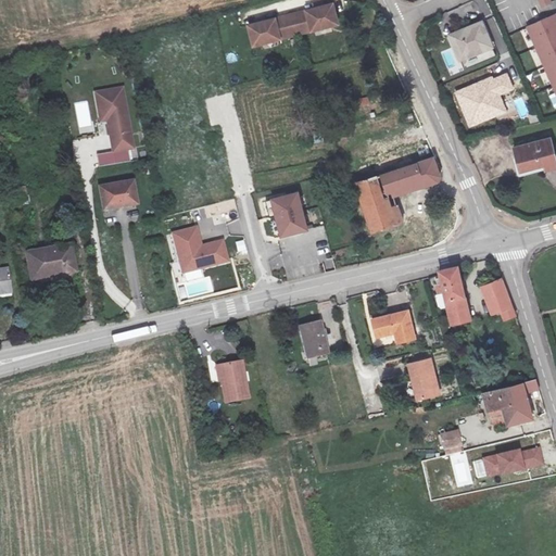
[(247,29),(252,49),(294,38),(337,27),(331,8),(321,10),(315,11),(289,19),(263,25),(256,26),(247,29)]
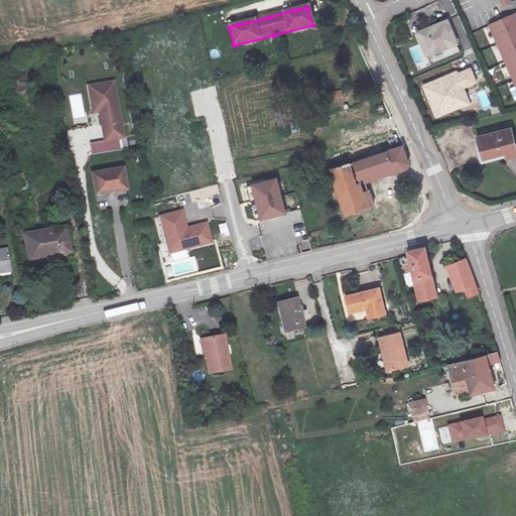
[(515,13),(488,25),(515,85),(515,13)]
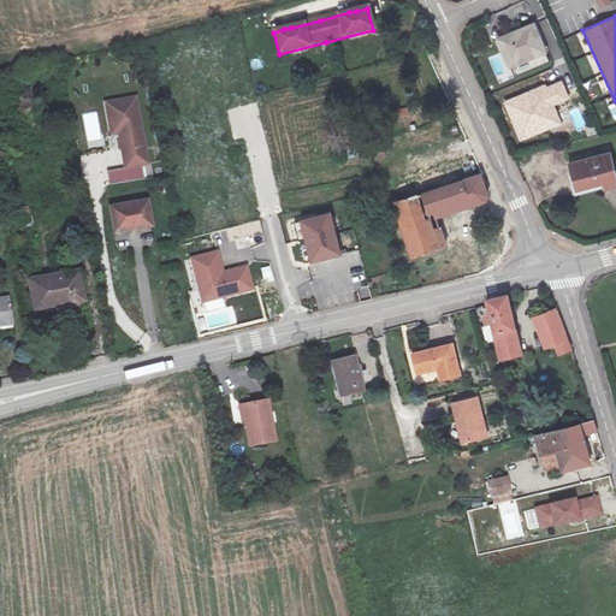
[(548,49),(537,22),(499,37),(510,65),(548,49)]
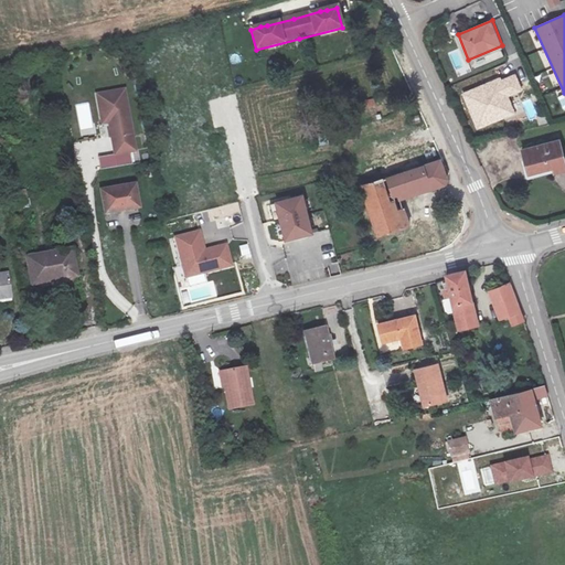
[(124,89),(97,94),(100,114),(107,113),(115,152),(135,149),(124,89)]
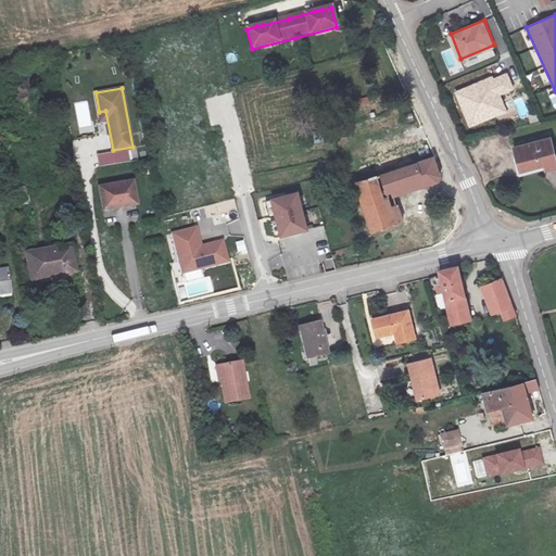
[(78,122),(90,121),(88,102),(77,103),(78,122)]
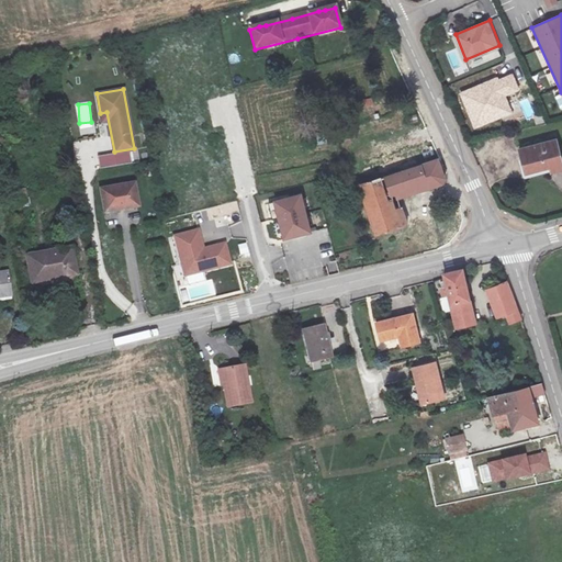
[(471,136),(484,134),(481,123),(469,125),(471,136)]
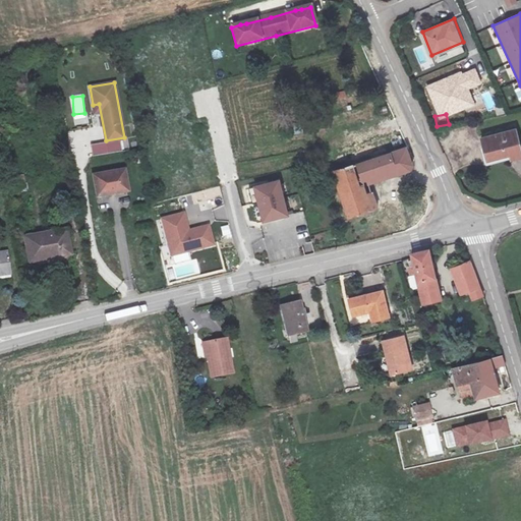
[(520,140),(518,129),(478,138),(484,160),(513,155),(514,161),(520,159),(520,140)]
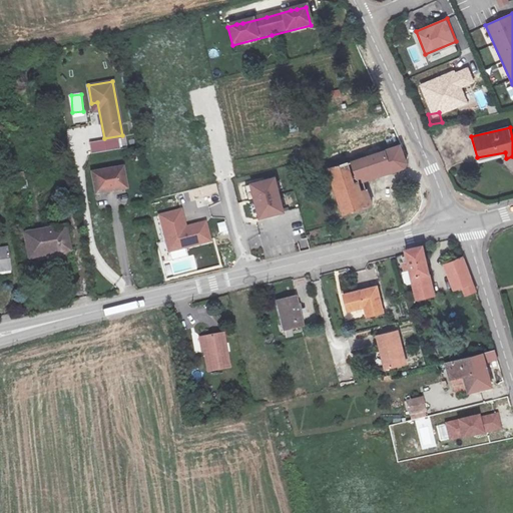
[(382,172),(375,151),(371,139),(329,151),(347,214),(377,205),(368,176),(382,172)]
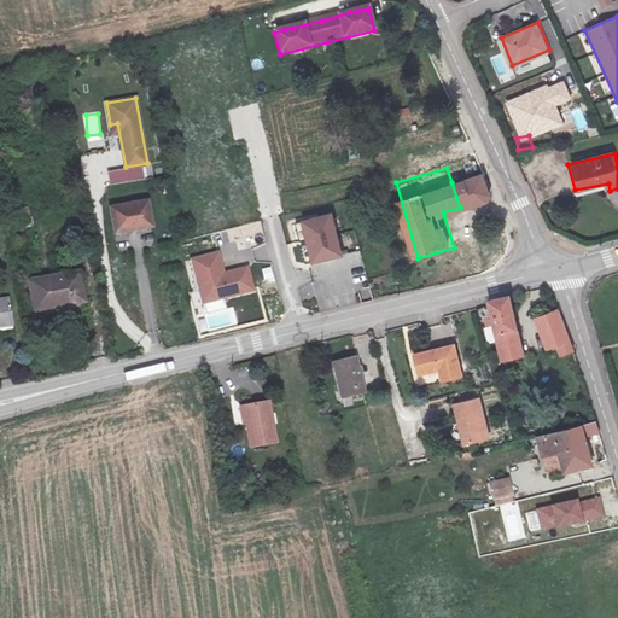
[(483,172),(452,182),(460,208),(490,198),(483,172)]
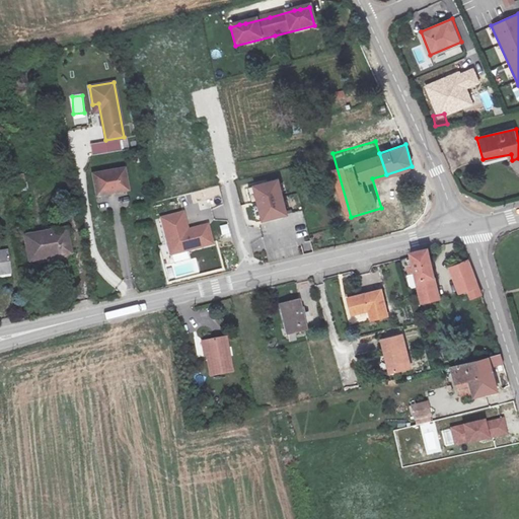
[(121,148),(95,152),(97,162),(122,158),(121,148)]
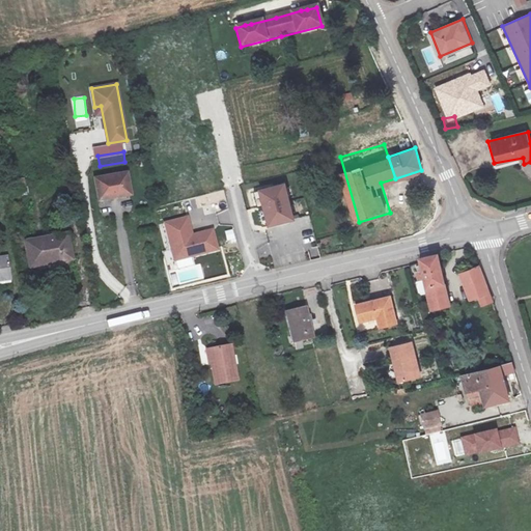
[(129,175),(93,180),(98,204),(109,202),(108,200),(132,197),(129,175)]
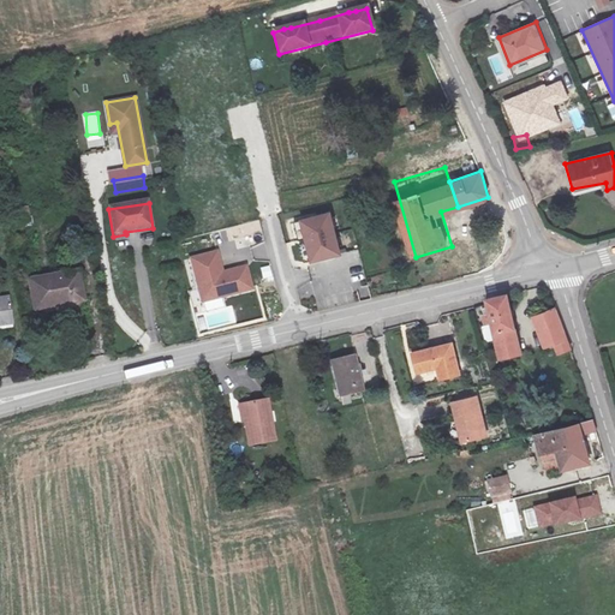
[(329,212),(298,219),(309,262),(340,255),(329,212)]
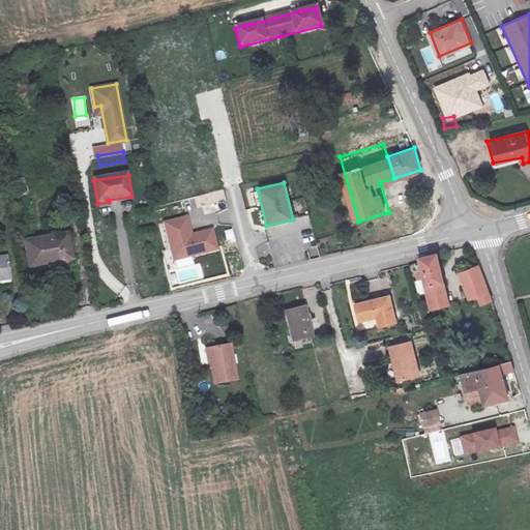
[(30,199),(15,202),(16,211),(32,209),(30,199)]
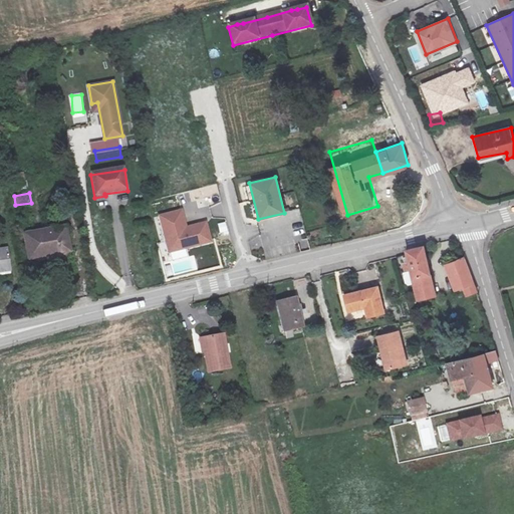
[(392,198),(384,199),(389,210),(395,208),(392,198)]
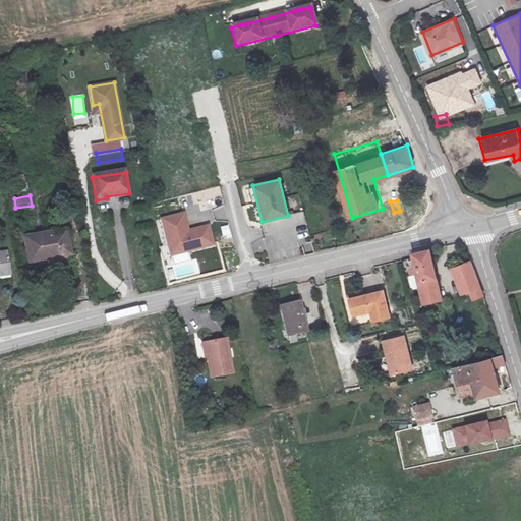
[(183,211),(158,218),(169,258),(215,246),(209,225),(188,230),(183,211)]
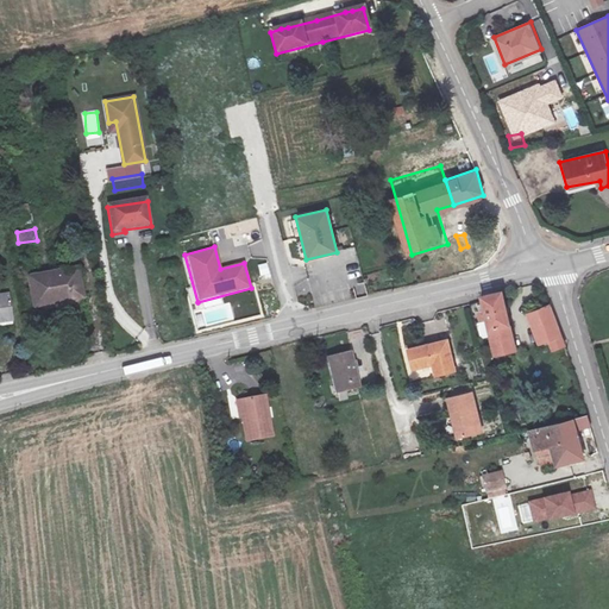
[(458,269),(472,265),(468,251),(454,255),(458,269)]
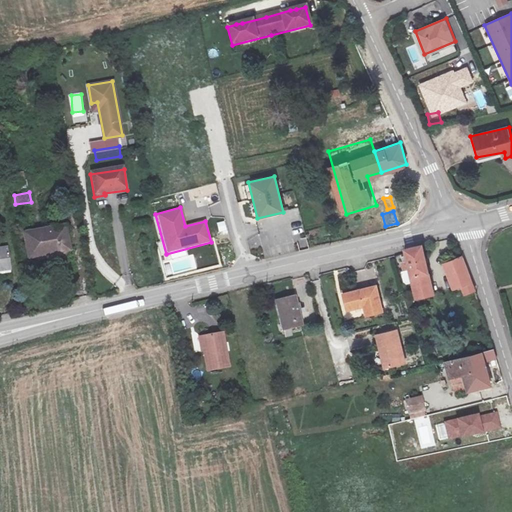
[(65,228),(25,235),(29,260),(69,254),(65,228)]
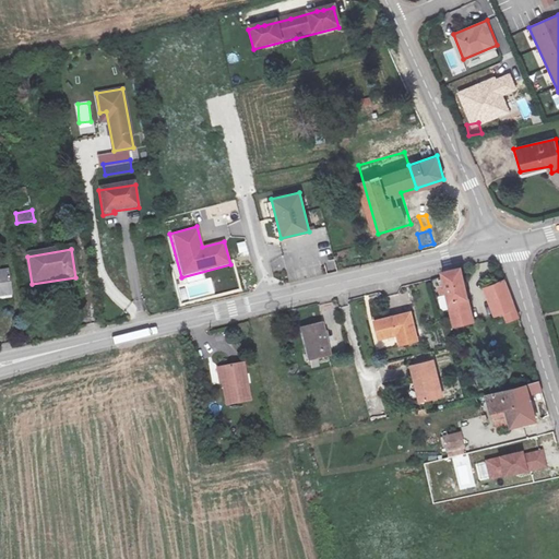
[(473,321),(459,266),(441,271),(442,277),(444,285),(440,287),(442,295),(447,294),(454,325),(473,321)]
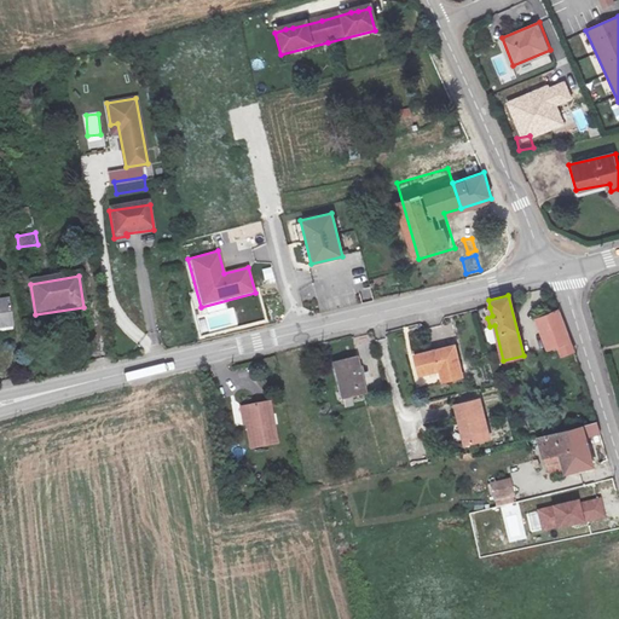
[(563,354),(573,351),(557,311),(537,319),(548,347),(559,345),(563,354)]
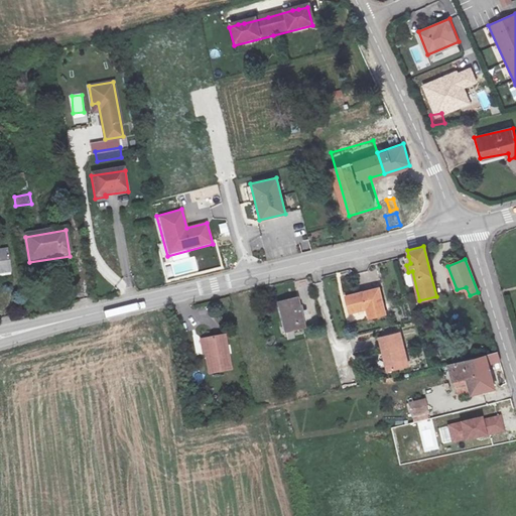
[(379,286),(348,295),(351,308),(368,303),(371,315),(386,310),(379,286)]
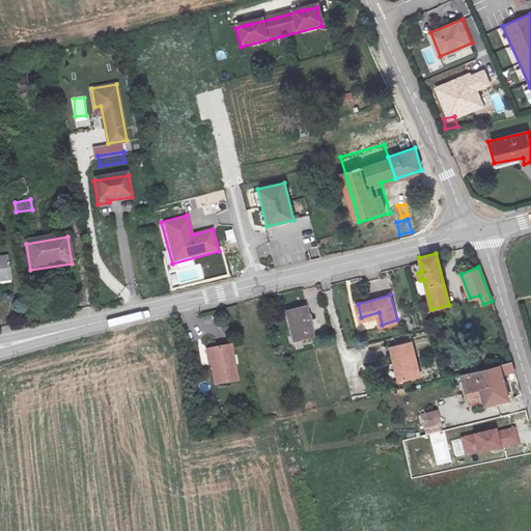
[(303,310),(286,315),(295,345),(311,340),(303,310)]
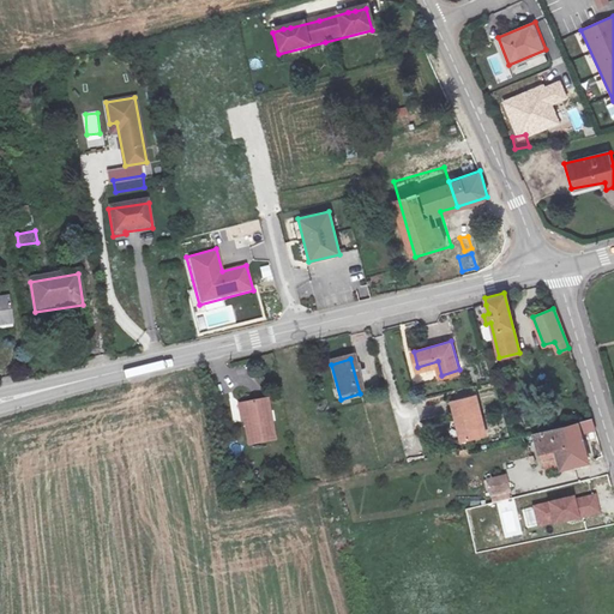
[(491,432),(481,393),(456,399),(461,420),(465,419),(471,437),(491,432)]
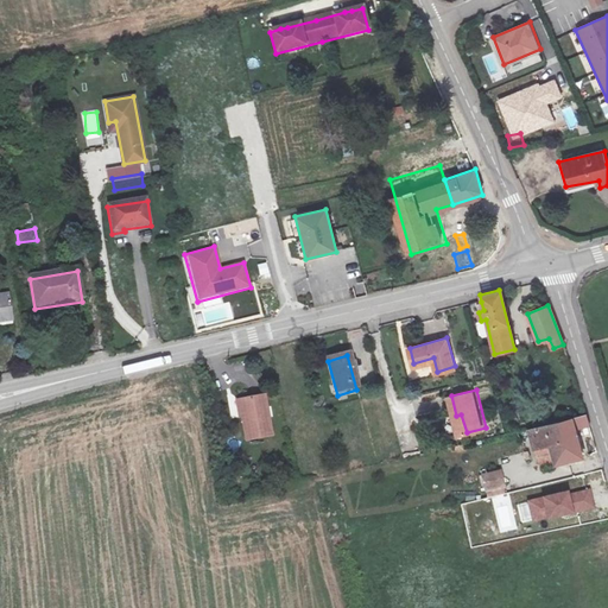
[(263,396),(240,400),(247,439),(271,435),(263,396)]
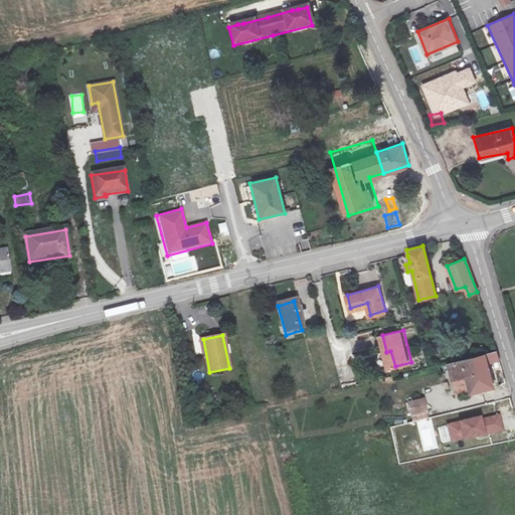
[(496,351),(472,358),(481,391),(487,390),(488,393),(495,391),(488,364),(499,361),(496,351)]
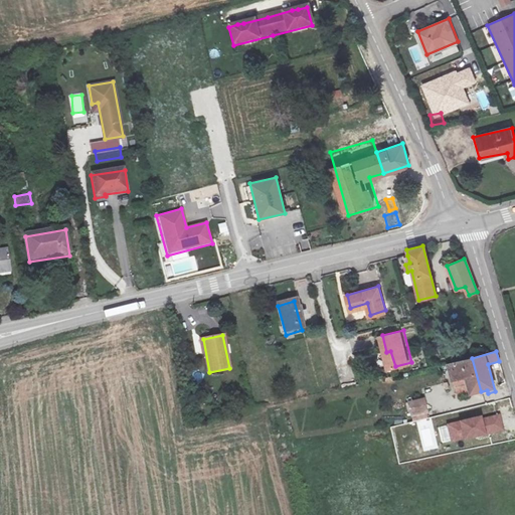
[(481,391),(472,358),(449,364),(453,380),(465,377),(471,394),(481,391)]
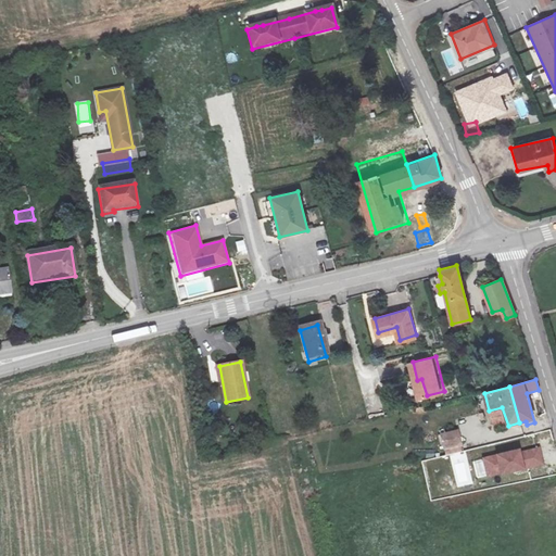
[(440,433),(443,456),(463,453),(458,430),(440,433)]
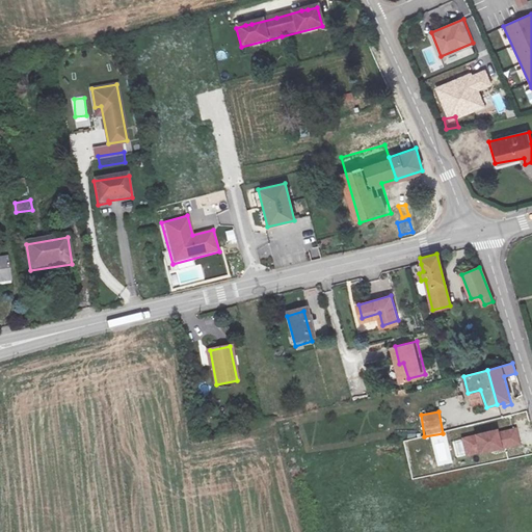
[(525,435),(530,454),(531,453),(531,431),(526,411),(513,415),(520,436),(525,435)]
